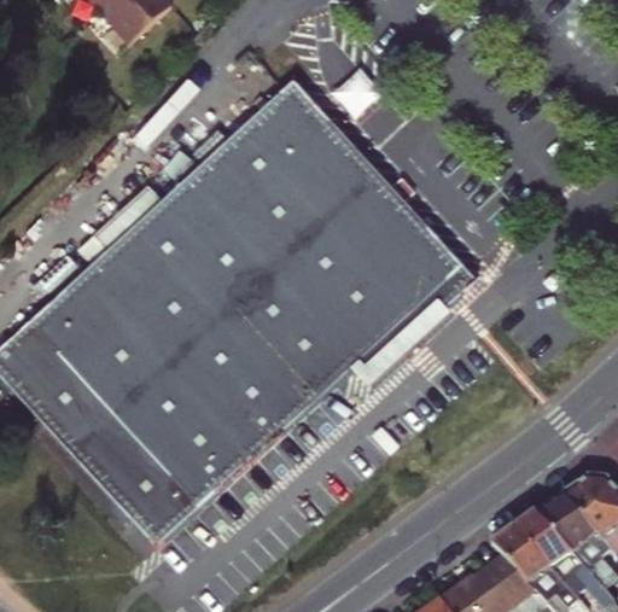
[(94,0),(134,45),(174,7),(167,0),(94,0)]
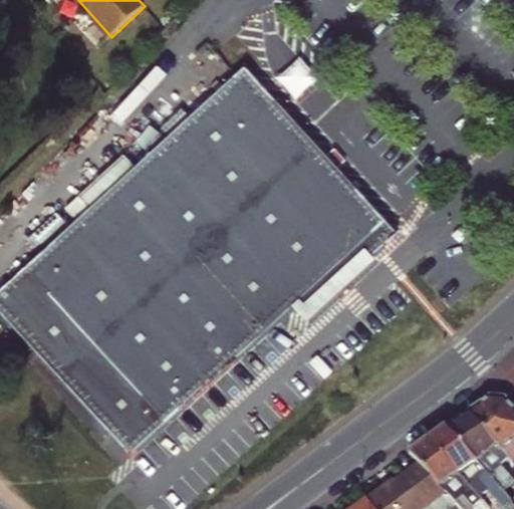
[(420,12),(412,4),(400,15),(407,24),(420,12)]
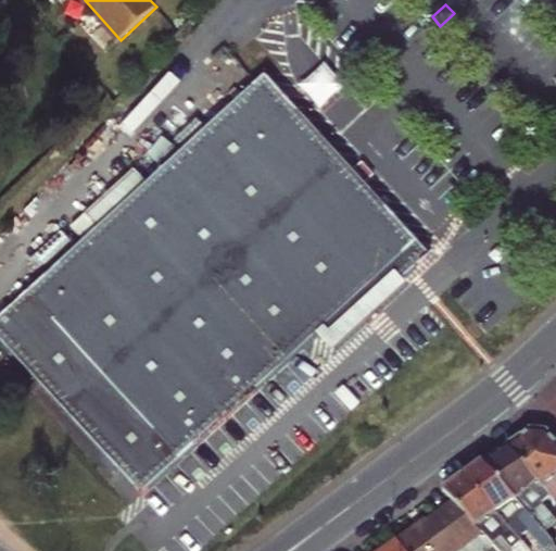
[(100,221),(0,314),(0,337),(99,446),(141,491),(224,415),(316,330),(319,327),(331,339),(401,276),(428,250),(426,248),(420,242),(264,70),(150,176),(137,162),(88,208),(100,221)]
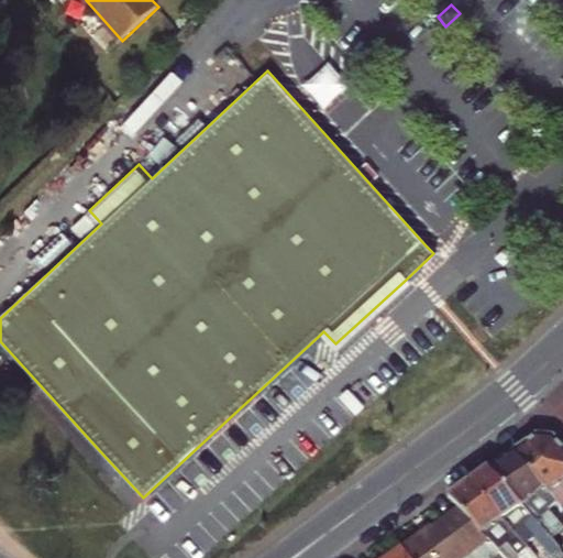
[(335,343),(323,331),(320,335),(335,351),(409,283),(406,280),(335,343)]
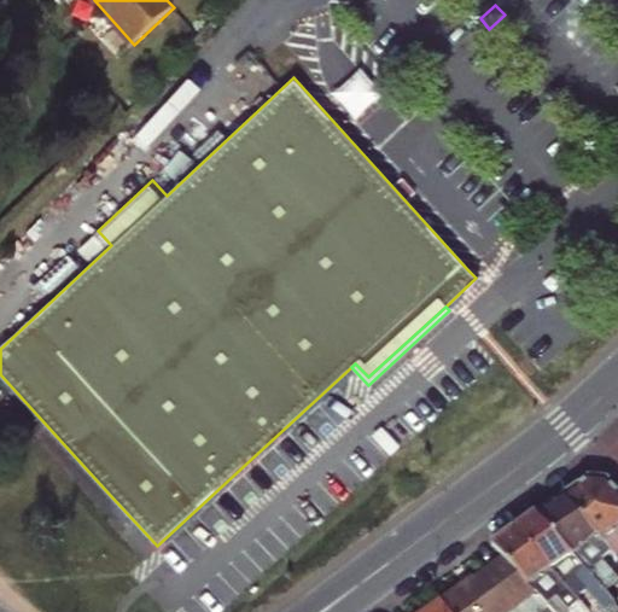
[(589,468),(561,489),(611,543),(617,552),(617,484),(607,473),(589,468)]
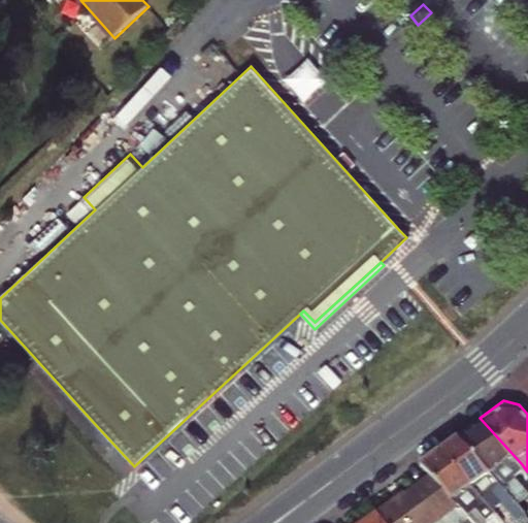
[(522,464),(480,418),(457,433),(510,494),(522,484),(513,474),(522,464)]
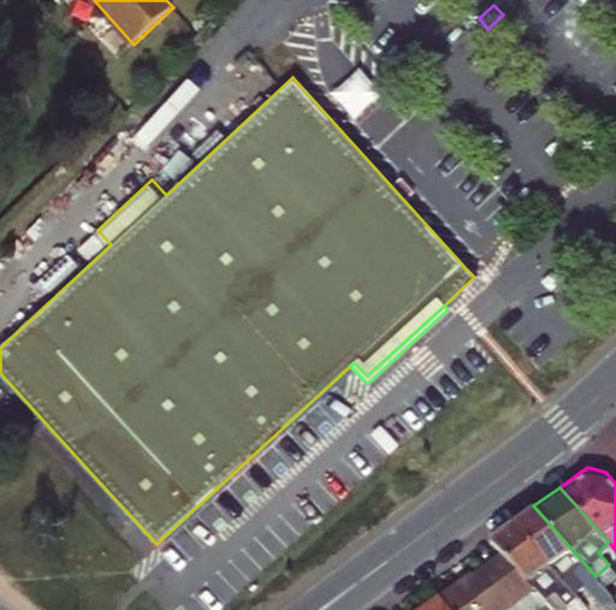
[(596,576),(533,505),(511,521),(573,590),(582,582),(603,605),(614,597),(596,576)]
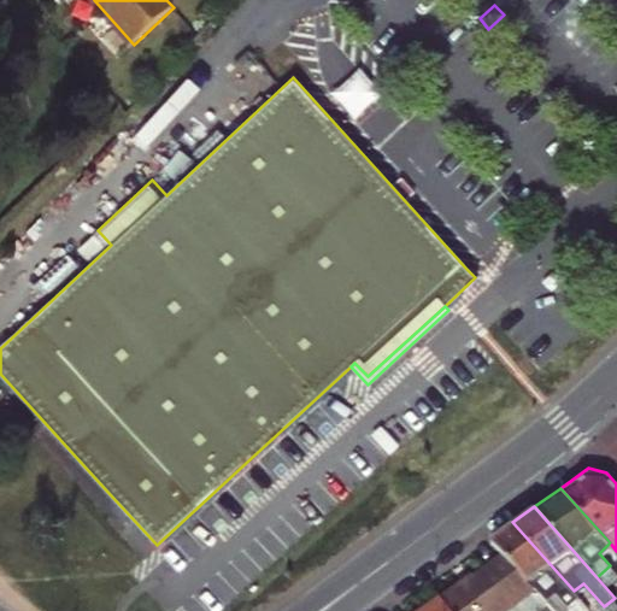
[(574,591),(512,522),(491,536),(504,551),(533,585),(542,595),(552,587),(563,600),(574,591)]
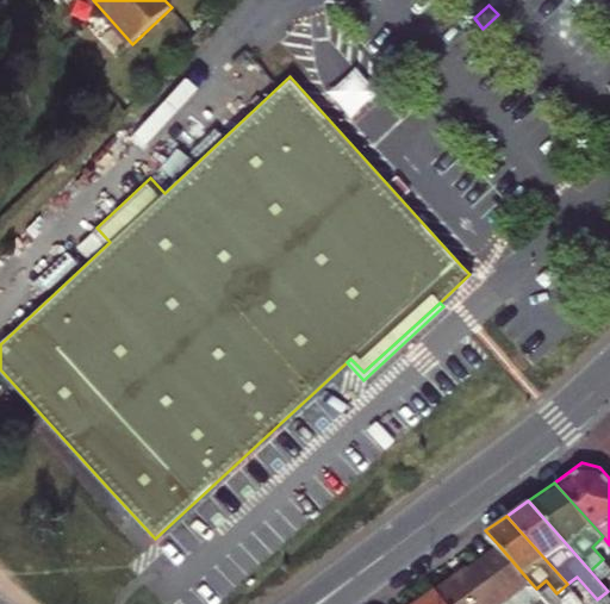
[(448,603),(490,603),(527,578),(498,545),(437,589),(448,603)]
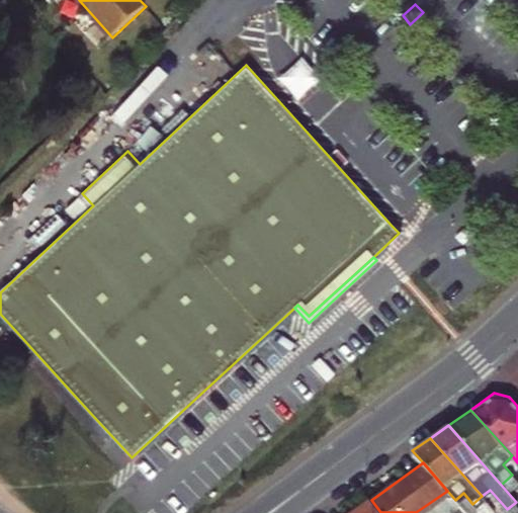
[(380,512),(371,500),(352,512),(380,512)]
